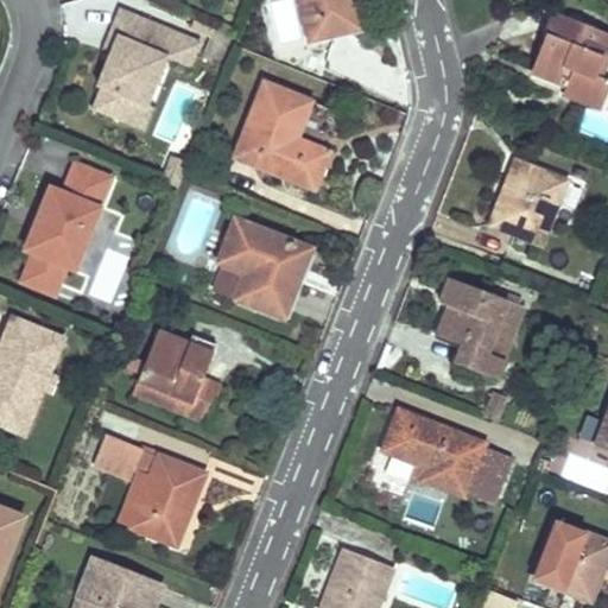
[(297,0),(308,42),(352,31),(343,0),(297,0)]
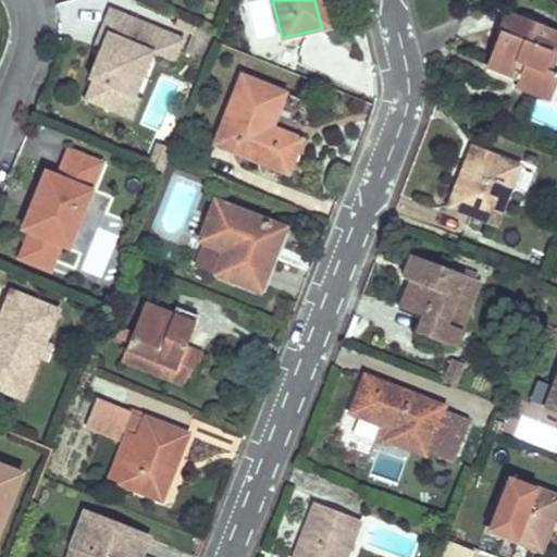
[(314,0),(322,28),(329,27),(322,0),(314,0)]
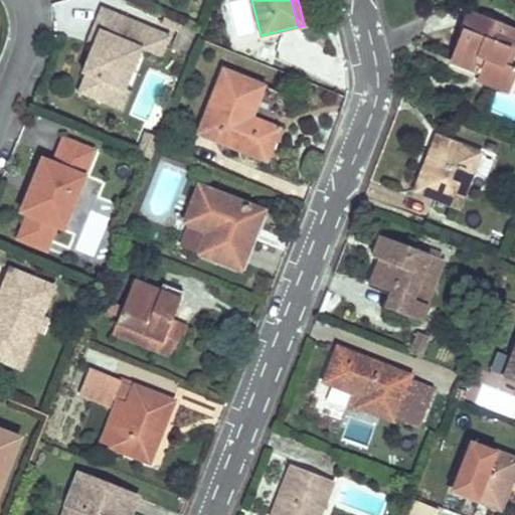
[(161,54),(171,34),(104,4),(95,24),(101,27),(95,39),(81,68),(87,70),(78,88),(105,100),(113,81),(124,87),(142,46),(161,54)]
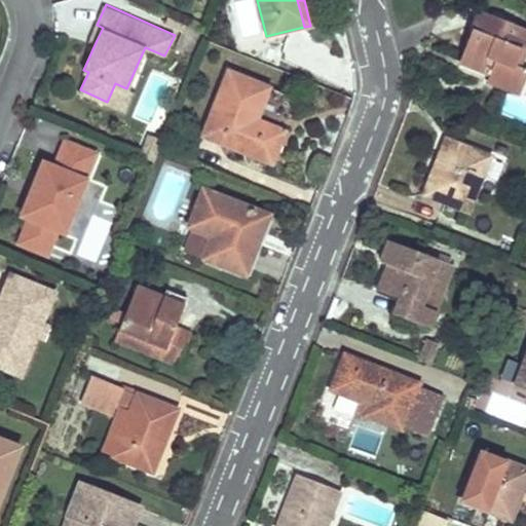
[(523,54),(525,46),(525,30),(478,12),(458,63),(455,70),(485,81),(518,95),(525,74),(525,71),(518,69),(514,67),(520,52),(523,54)]
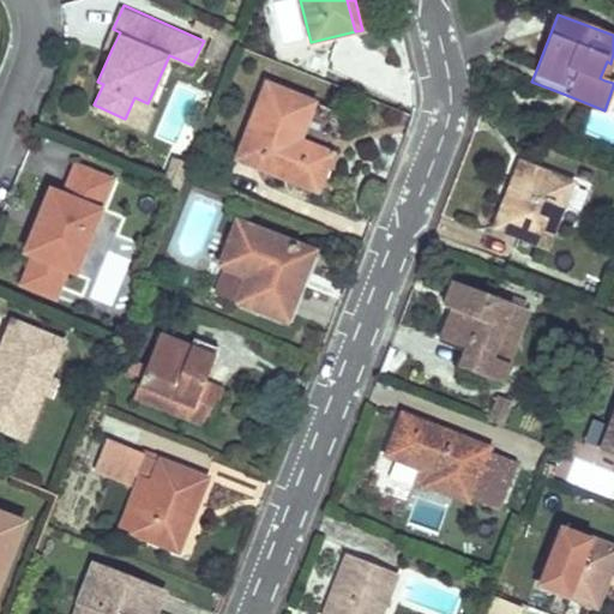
[(113,47),(120,32),(113,29),(106,44),(113,47)]
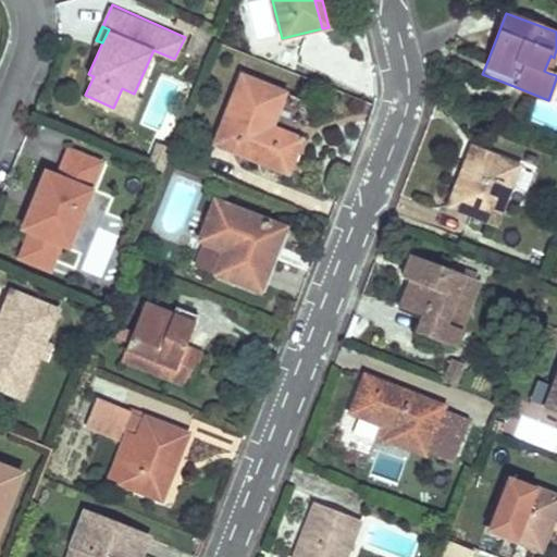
[(548,73),(554,58),(551,56),(544,71),(548,73)]
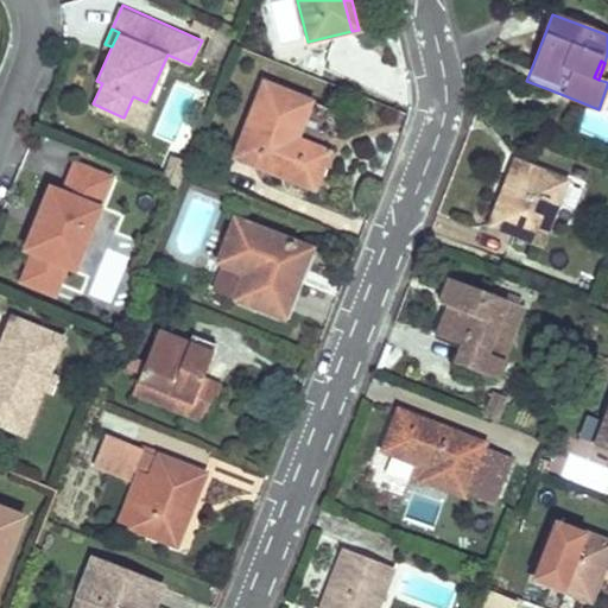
[(261,83),(233,158),(312,190),(327,152),(295,139),(309,102),(261,83)]
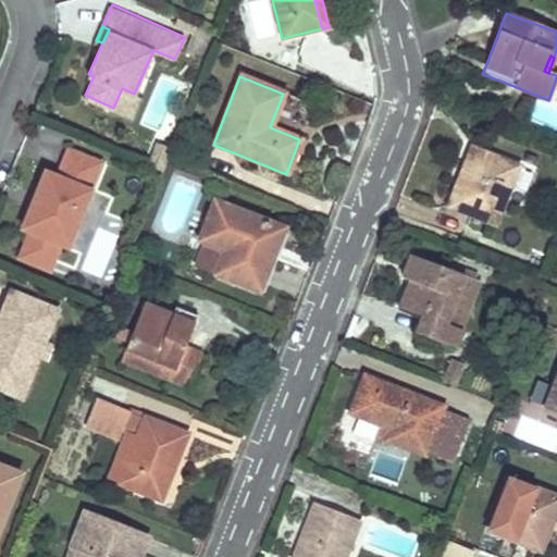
[(134,94),(122,88),(113,108),(131,115),(139,96),(134,94)]
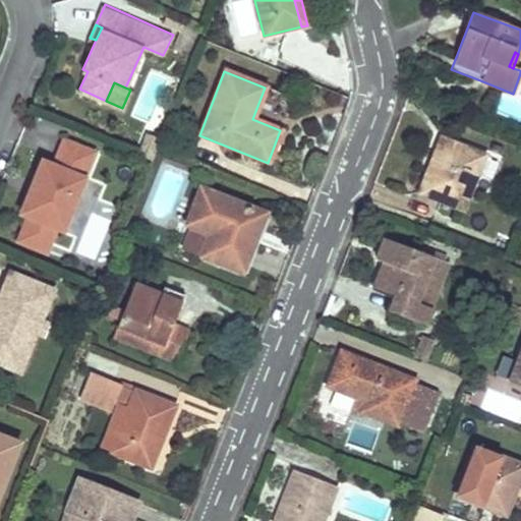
[(161,135),(148,131),(138,153),(152,158),(156,149),(161,135)]
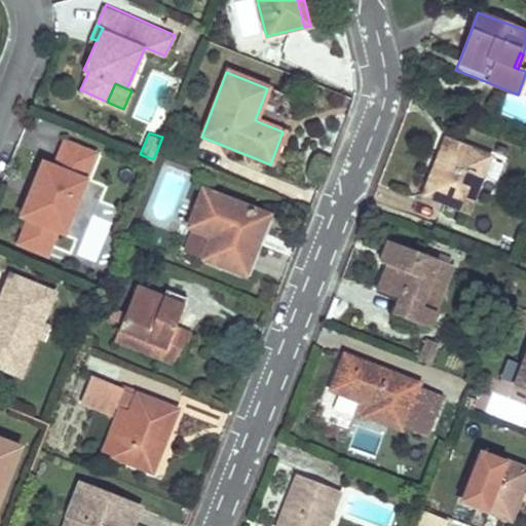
[(466,214),(488,158),(444,140),(421,196),(466,214)]
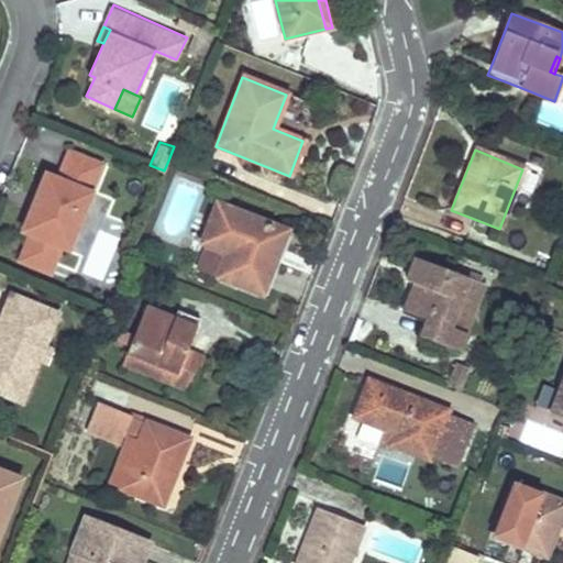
[(105,163),(73,151),(62,177),(50,173),(26,230),(34,232),(32,239),(61,251),(63,244),(70,247),(94,191),(92,191),(105,163)]
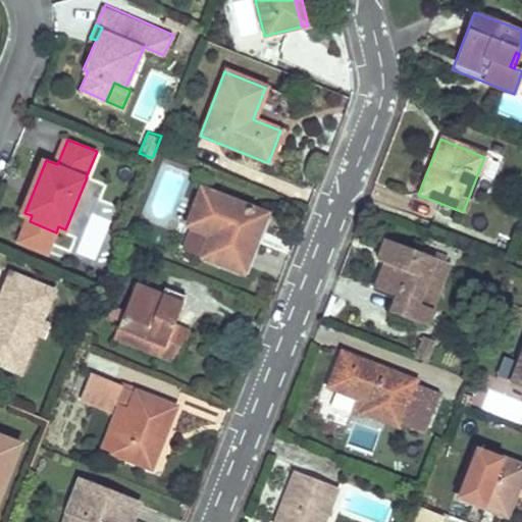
[(242,274),(265,214),(200,189),(186,225),(209,235),(200,257),(242,274)]
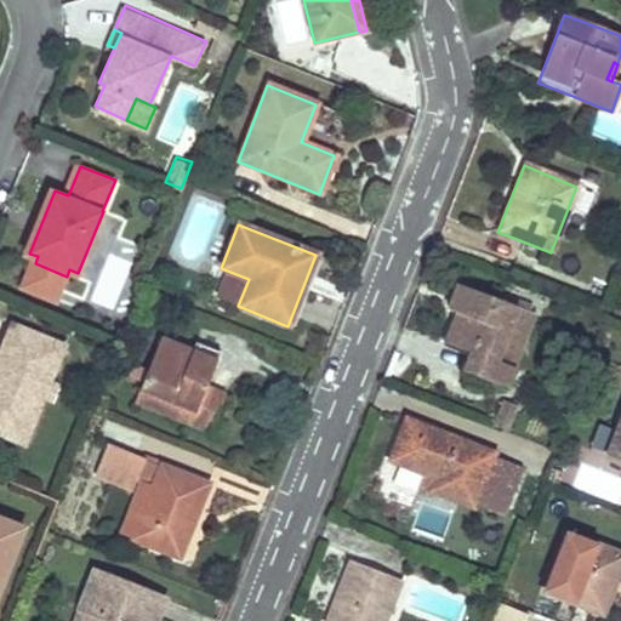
[(35,263),(26,285),(58,298),(67,277),(35,263)]
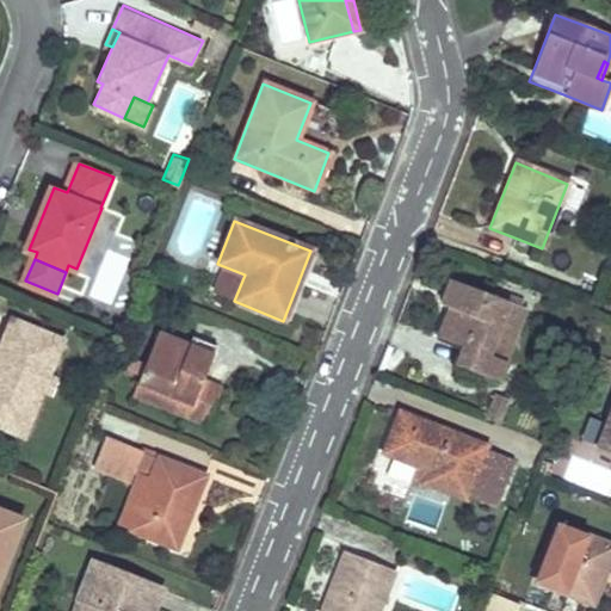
[(245,275),(222,266),(211,292),(234,301),(245,275)]
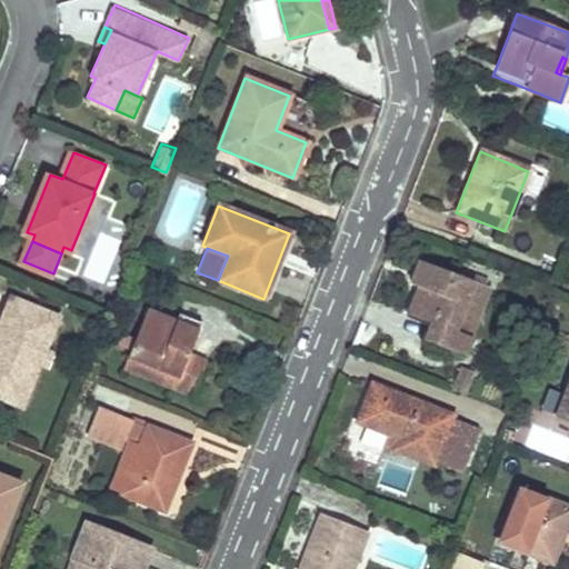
[(409,285),(417,288),(426,265),(418,261),(409,285)]
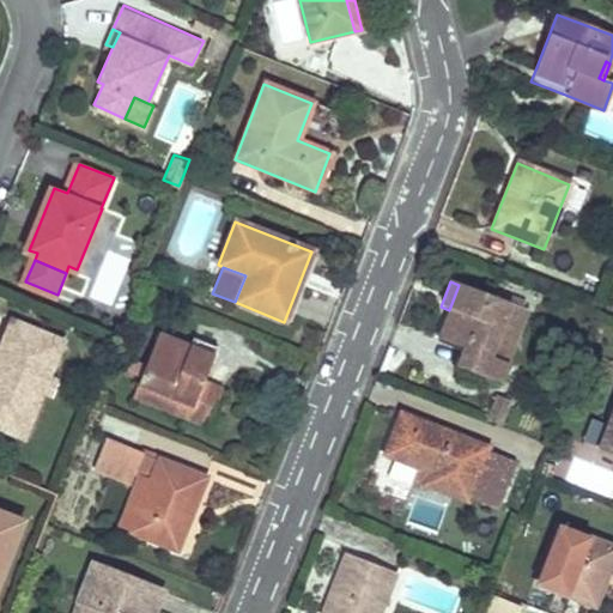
[(501,295),(499,299),(459,285),(449,310),(438,339),(463,350),(456,368),(498,384),(527,310),(521,309),(525,303),(501,295)]
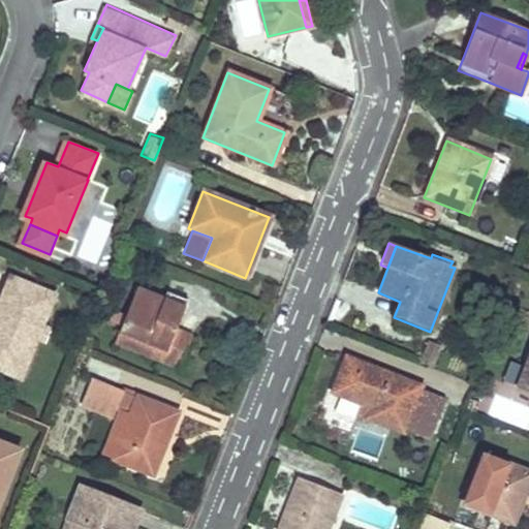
[(38,324),(52,293),(9,276),(0,297),(0,373),(21,381),(38,341),(25,336),(30,321),(38,324)]
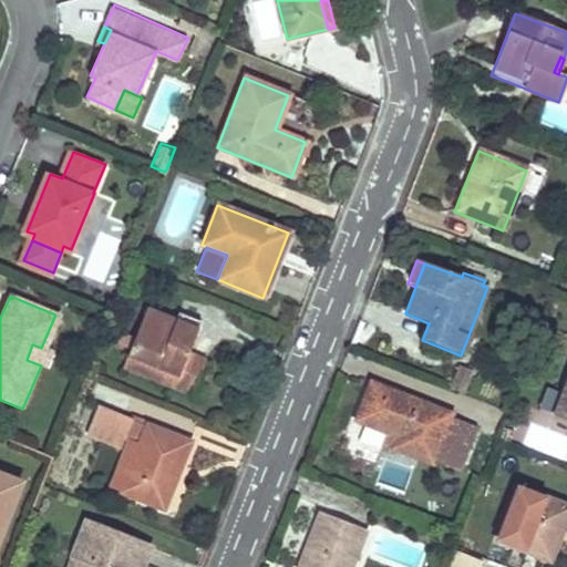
[(188,354),(197,331),(174,322),(145,310),(126,358),(176,378),(173,389),(191,397),(205,361),(188,354)]
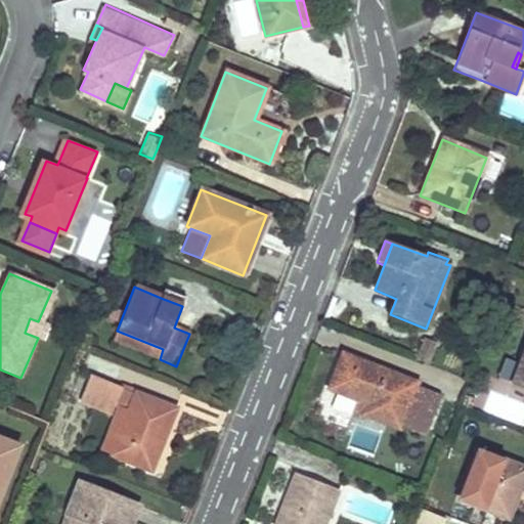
[(161,298),(182,306),(185,299),(164,290),(161,298)]
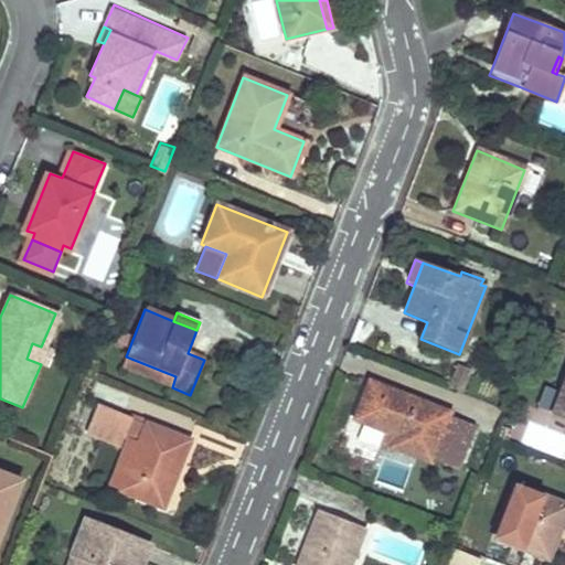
[(27,359),(41,364),(46,349),(41,347),(32,343),(27,359)]
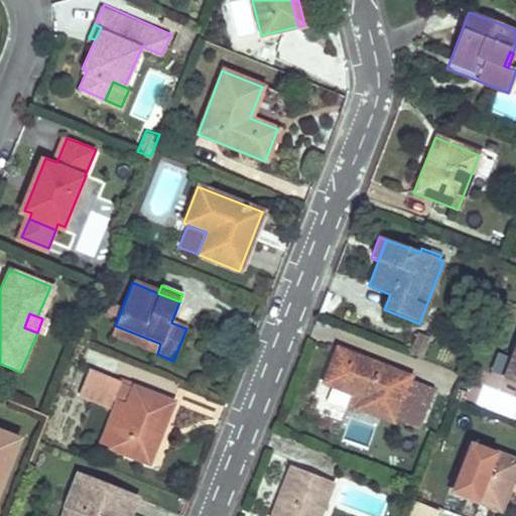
[(111,335),(157,354),(160,344),(115,326),(111,335)]
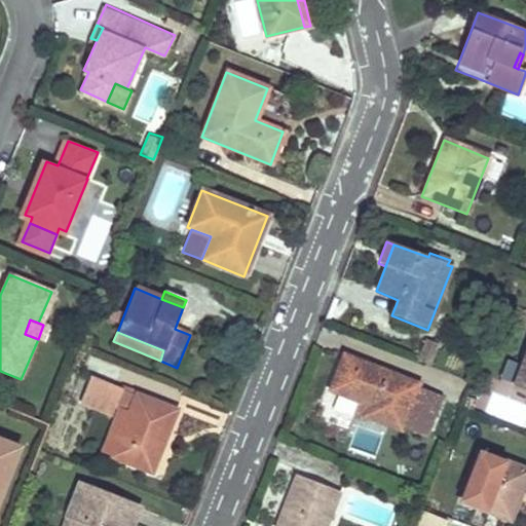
[(525,352),(513,388),(525,392),(525,352)]
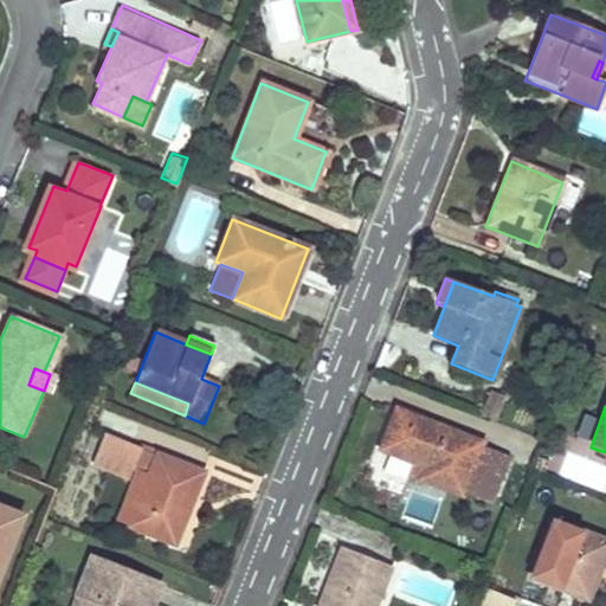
[(413,464),(424,469),(419,481),(421,482),(461,497),(462,494),(490,505),(510,457),(481,446),(482,444),(395,410),(379,450),(413,464)]
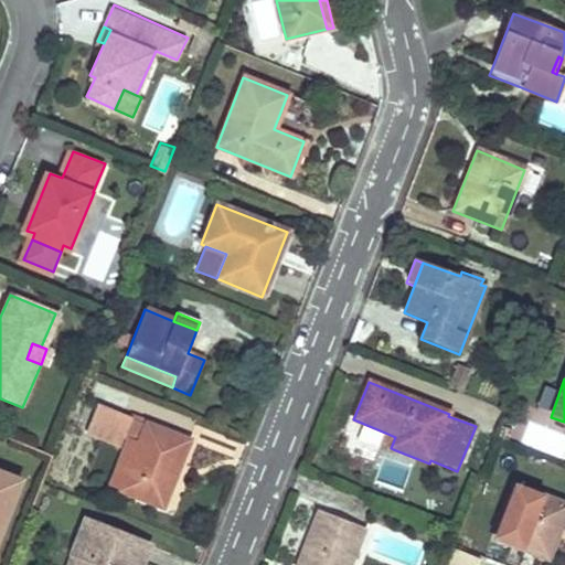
[(177,470),(188,441),(97,406),(86,434),(118,447),(121,439),(127,440),(137,445),(119,492),(161,508),(173,477),(171,476),(173,469),(177,470)]
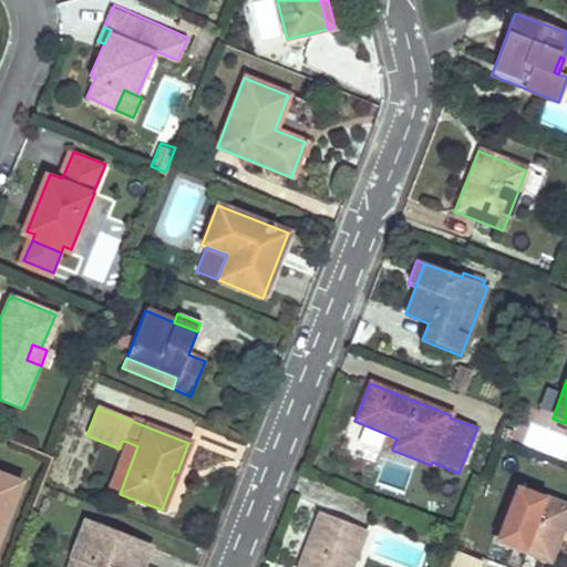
[(522,441),(565,459),(566,451),(566,436),(529,422),(522,441)]
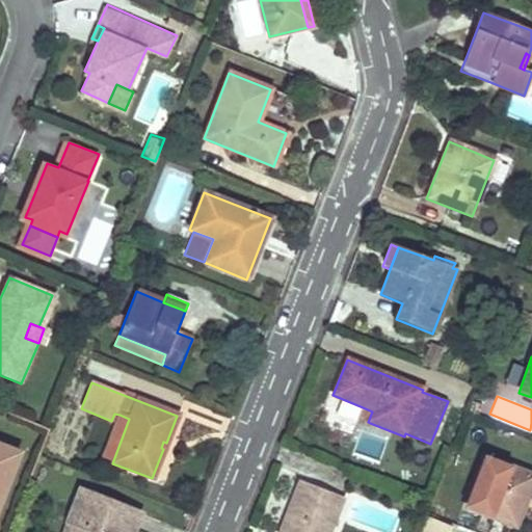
[(363,407),(356,422),(368,426),(370,423),(368,422),(372,411),(363,407)]
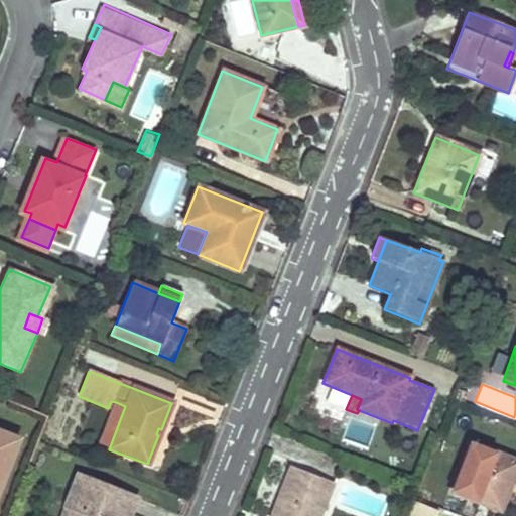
[(100,445),(109,449),(125,406),(116,402),(100,445)]
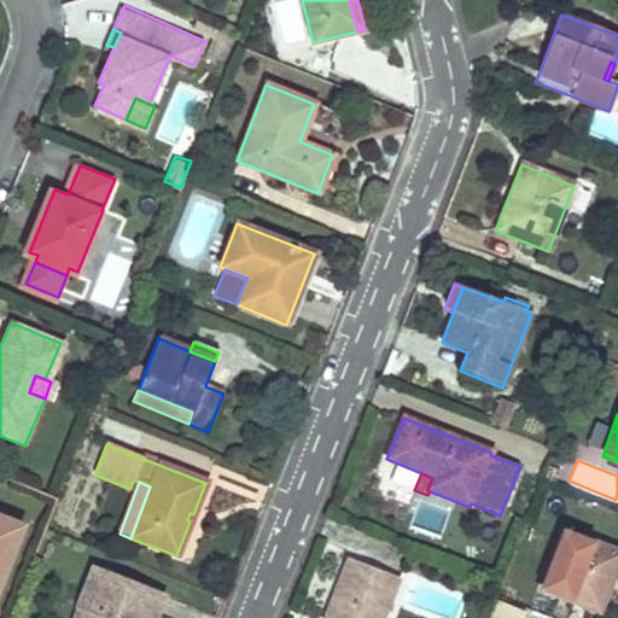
[(0,588),(25,519),(0,509),(0,588)]
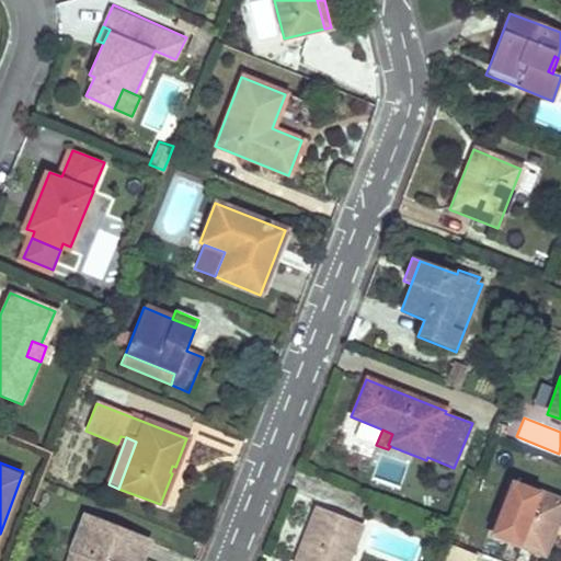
[(554,525),(560,507),(560,503),(511,484),(491,535),(534,551),(545,522),(554,525)]
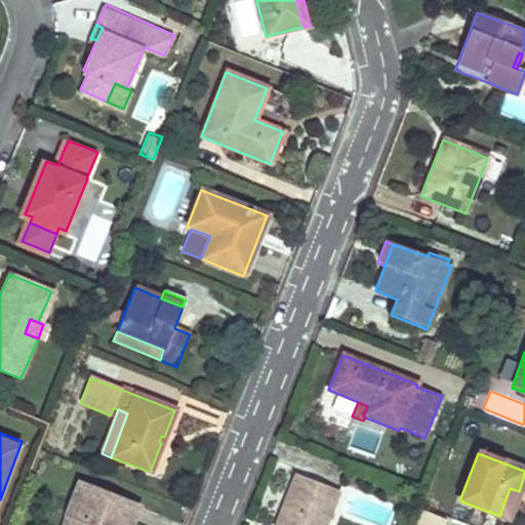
[(325,524),(338,492),(296,475),(276,524),(325,524)]
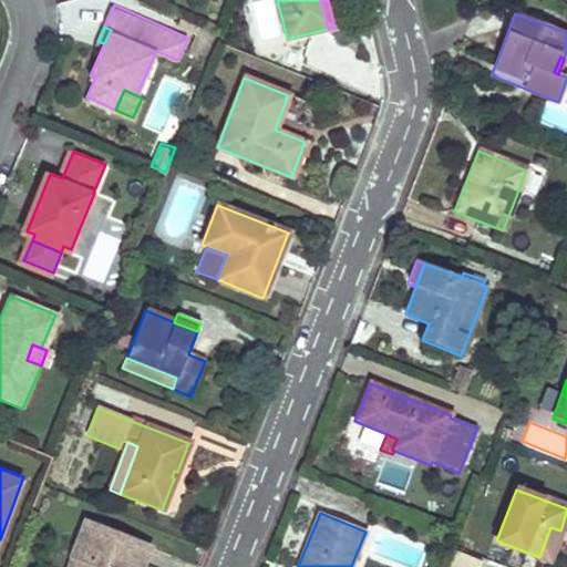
[(85,565),(101,525),(86,519),(71,558),(85,565)]
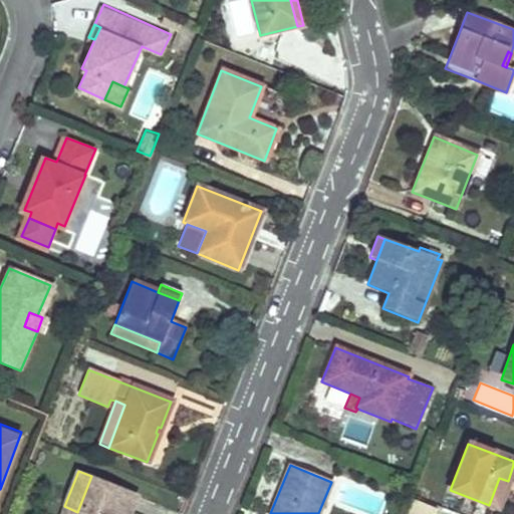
[(127,513),(136,494),(91,476),(77,512),(64,506),(60,513),(127,513)]
